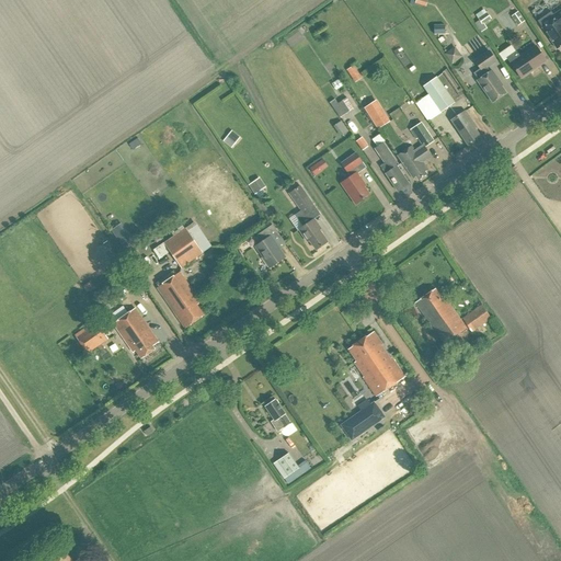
[(478,22),(480,26),(492,19),(488,12),(487,12),(484,9),(477,13),(481,21),(478,22)]
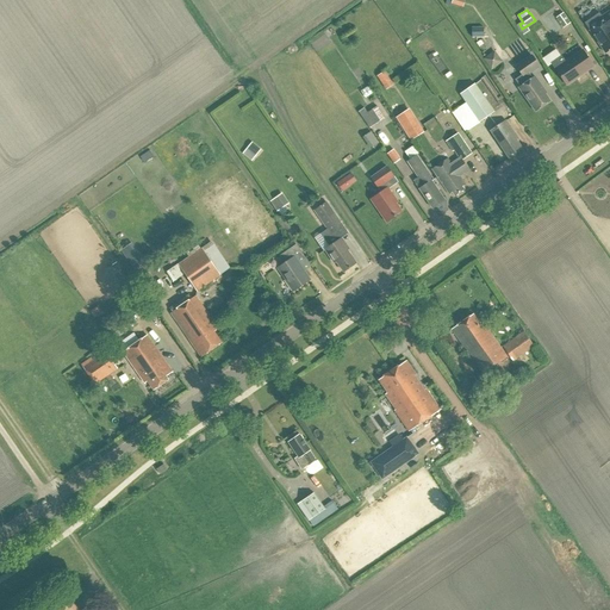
[(590,31),(605,54),(609,49),(609,11),(601,17),(604,22),(590,31)]
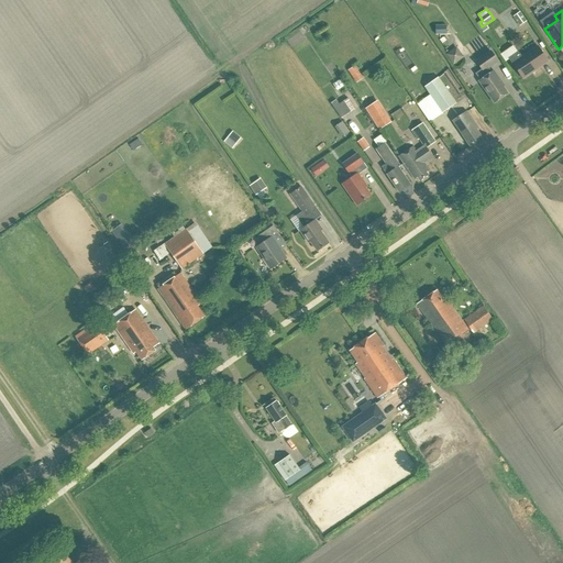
[(527,20),(521,11),(514,15),(520,25),(527,20)]
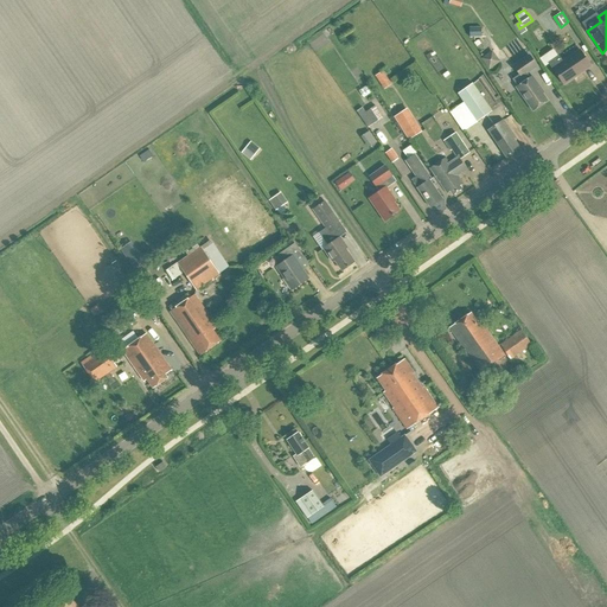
[(479,56),(486,69),(499,61),(492,48),(479,56)]
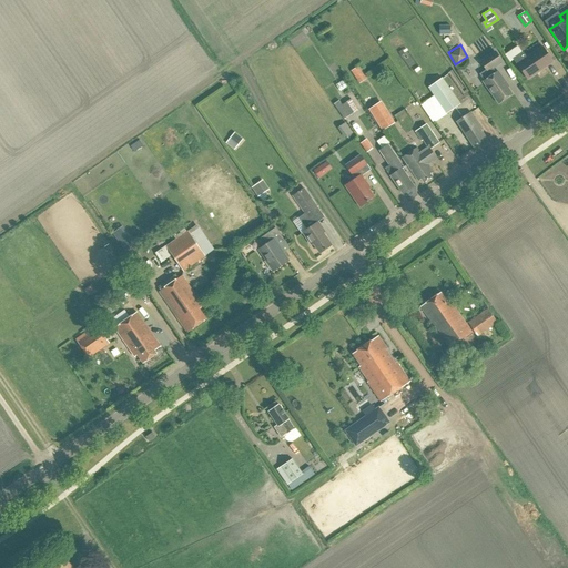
[(508,60),(521,52),(517,46),(504,53),(508,60)]
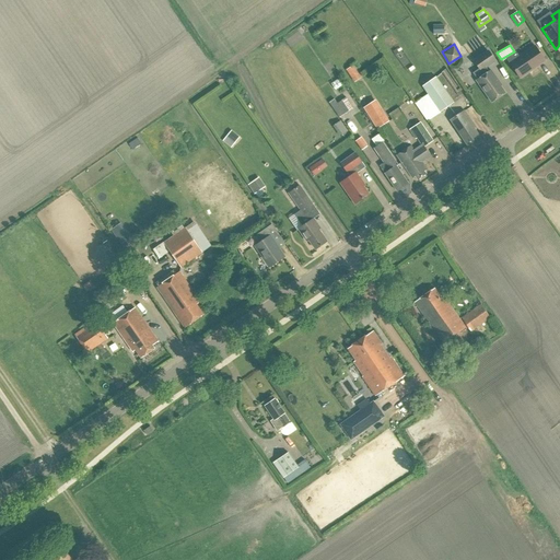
[(510,63),(520,79),(545,61),(535,46),(510,63)]
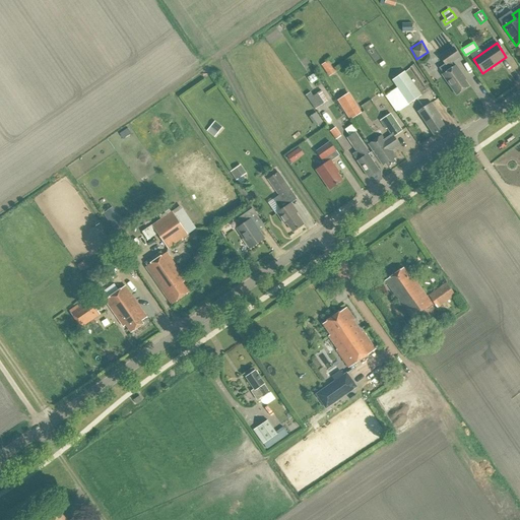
[(450,70),(443,75),(456,94),(468,86),(464,80),(465,79),(456,66),(454,67),(451,63),(460,57),(453,48),(440,57),(447,66),(450,70)]
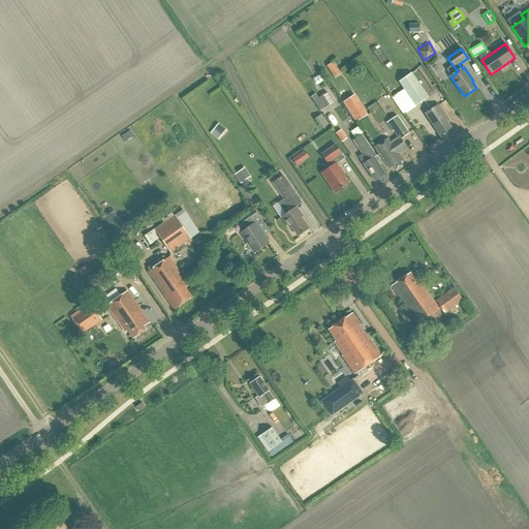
[(342,73),(335,62),(328,66),(336,79),(342,73)]
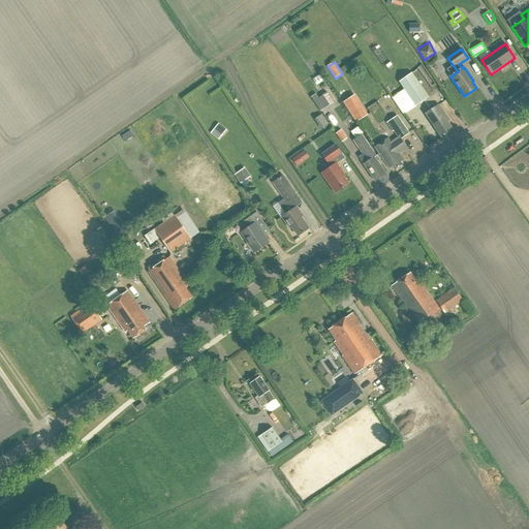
[(400,81),(416,104),(429,96),(412,72),(400,81)]
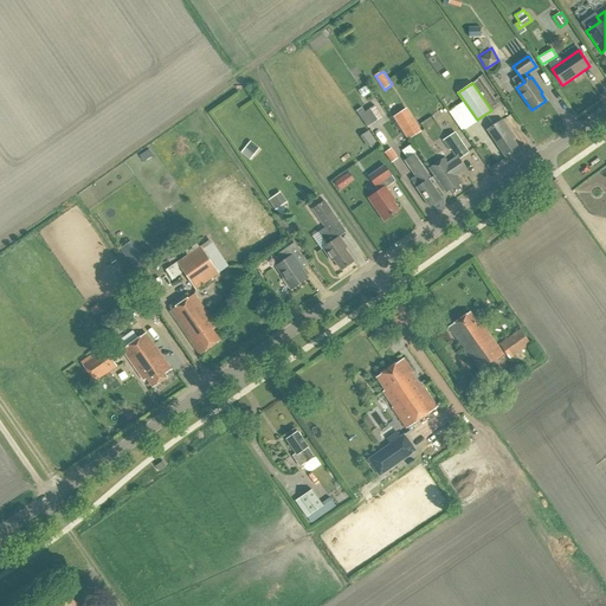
[(359,118),(367,129),(382,118),(374,108),(359,118)]
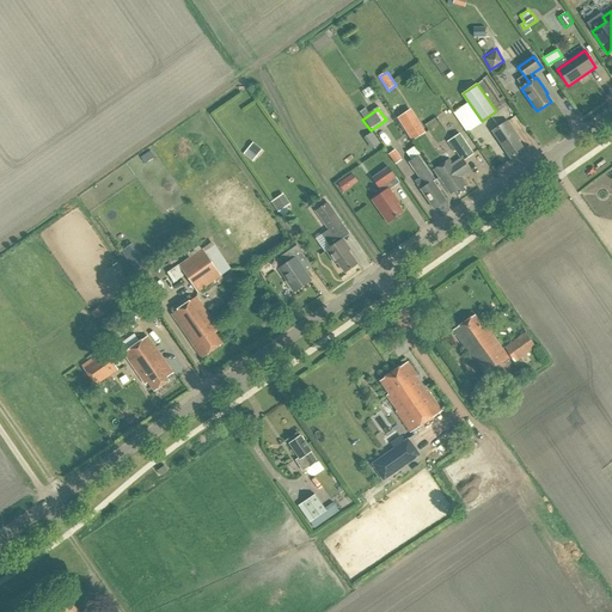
[(398,121),(408,135),(421,127),(411,112),(398,121)]
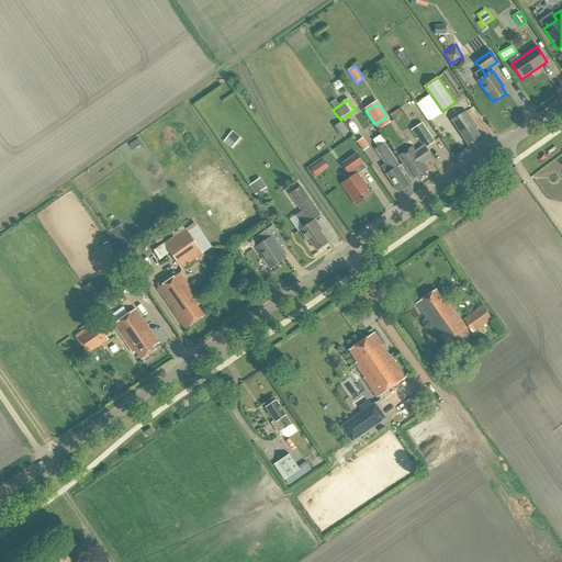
[(476,126),(467,111),(452,121),(469,146),(482,138),(475,128),(476,126)]
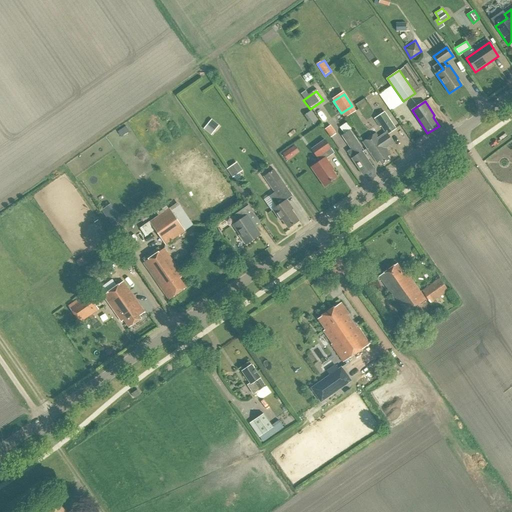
[(379,137),(386,148),(394,143),(388,134),(400,126),(388,110),(376,118),(386,132),(379,137)]
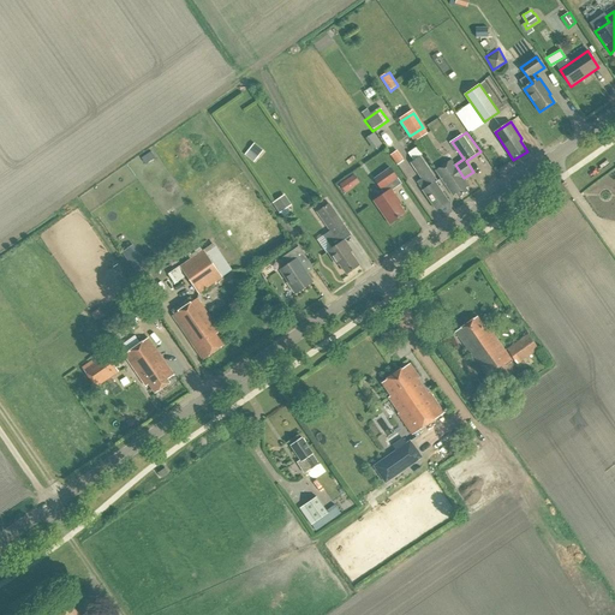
[(378,141),(371,145),(374,150),(382,144),(378,141)]
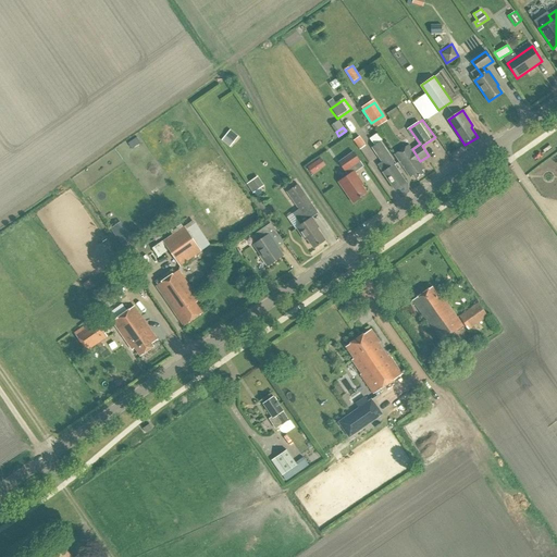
[(222,140),(230,147),(239,136),(232,130),(222,140)]
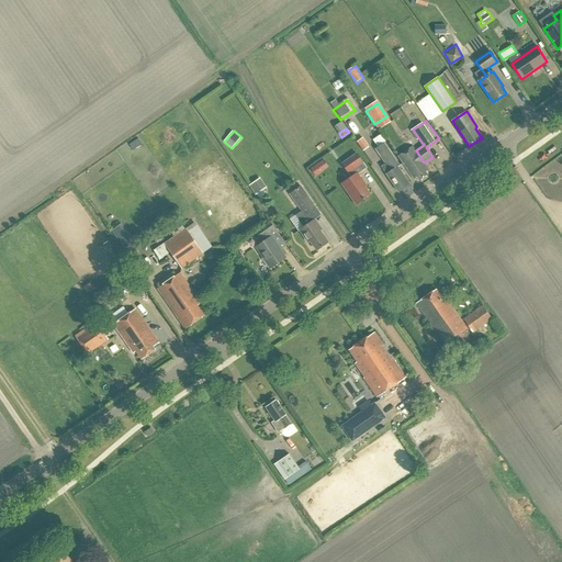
[(362,137),(356,142),(363,152),(370,147),(362,137)]
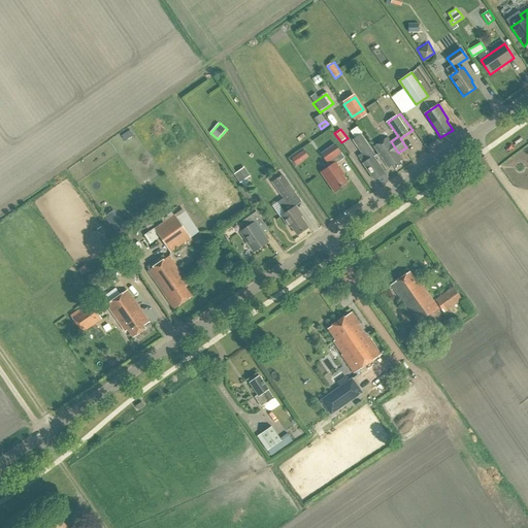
[(358,157),(374,180),(385,173),(373,157),(375,156),(361,134),(353,140),(362,154),(358,157)]
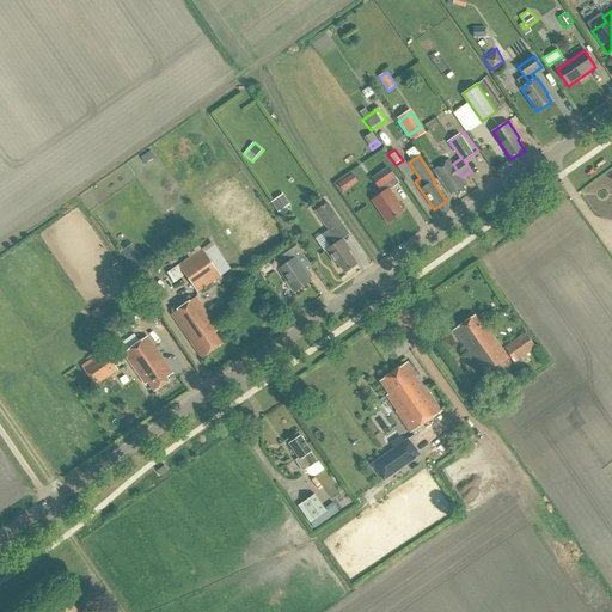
[(453,193),(457,197),(466,190),(464,188),(467,185),(461,177),(453,164),(450,159),(433,170),(451,195),(453,193)]
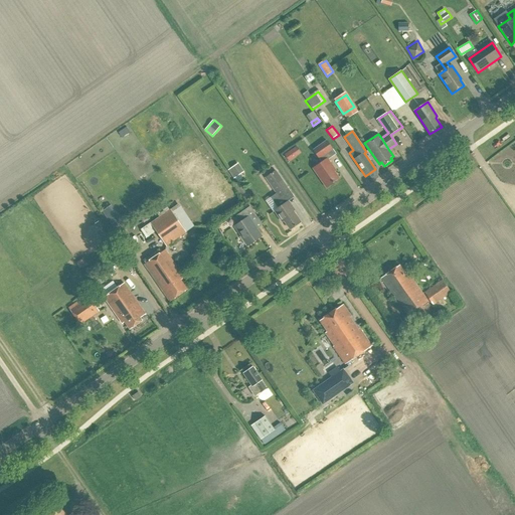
[(313,169),(326,187),(339,179),(331,166),(332,165),(328,159),(336,154),(327,141),(314,150),(322,162),(313,169)]
